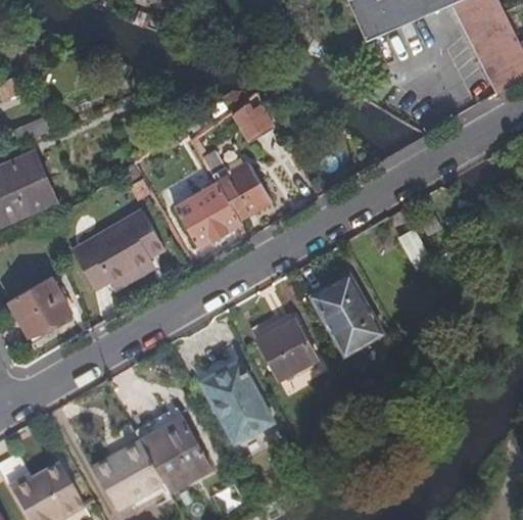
[(493,94),(522,77),(522,53),(519,46),(503,9),(497,0),(346,0),(365,40),(454,3),(493,94)]
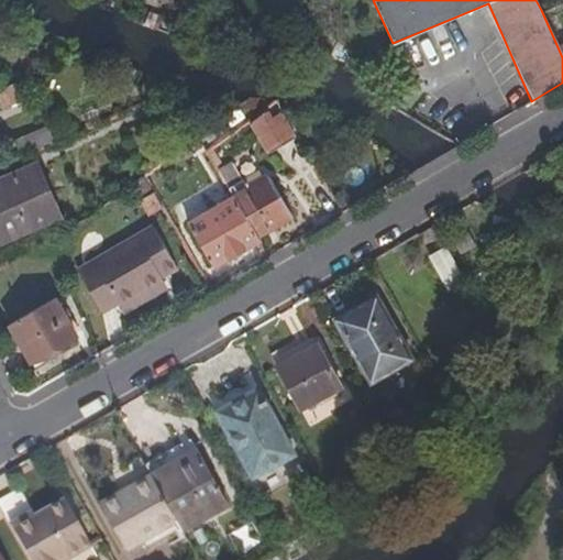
[(140,9),(134,21),(142,24),(147,12),(140,9)]
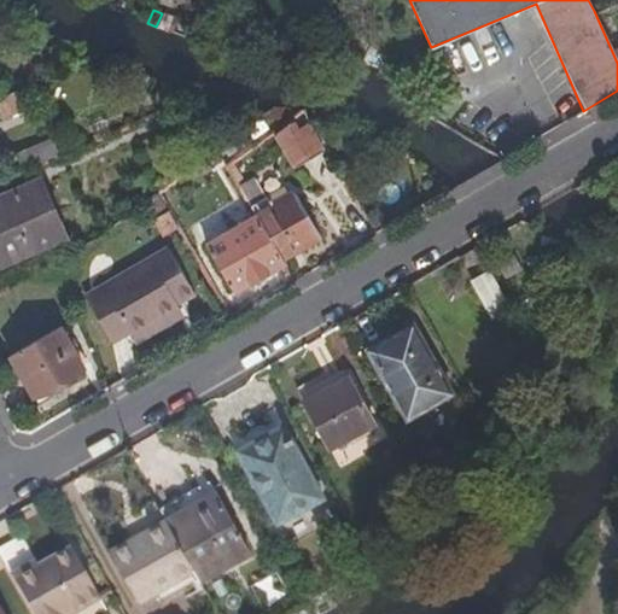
[(162,13),(156,27),(172,34),(176,21),(162,13)]
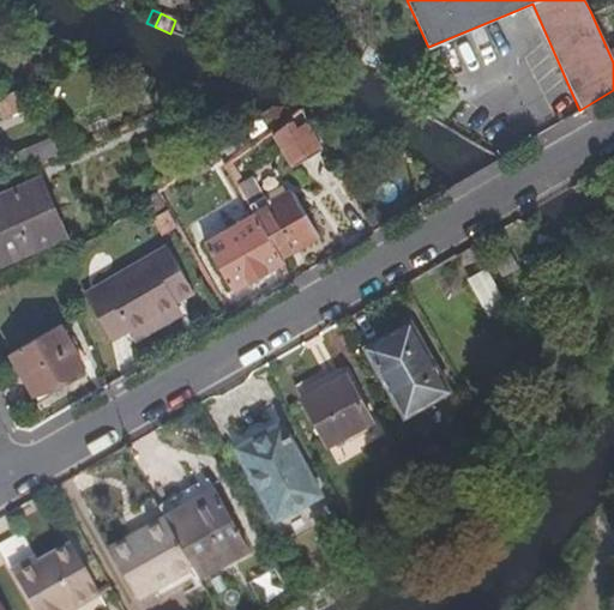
[(241,55),(233,36),(220,42),(223,52),(241,55)]
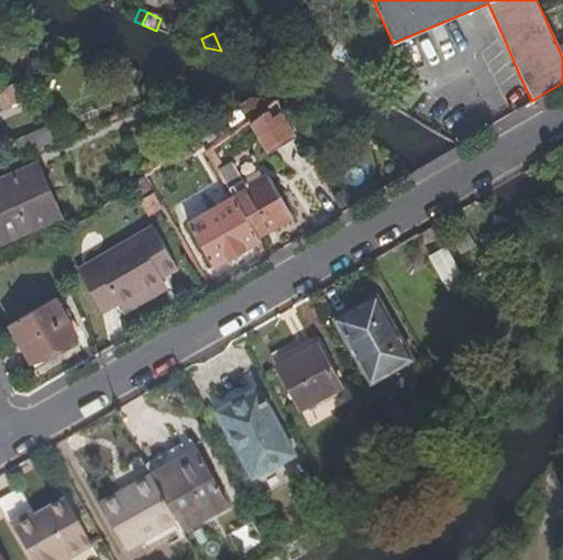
[(327,58),(338,66),(345,56),(334,48),(327,58)]
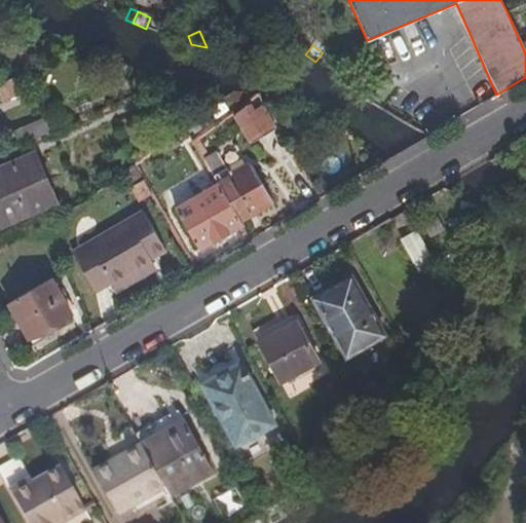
[(24,91),(16,75),(0,81),(0,87),(5,100),(24,91)]
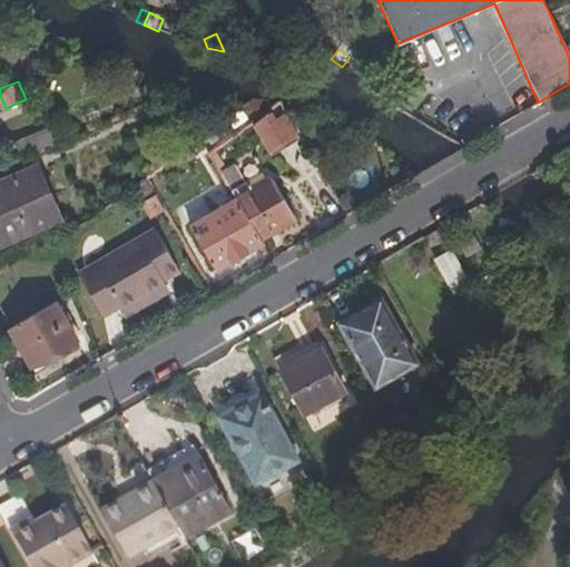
[(254,110),(267,100),(252,98),(238,107),(254,110)]
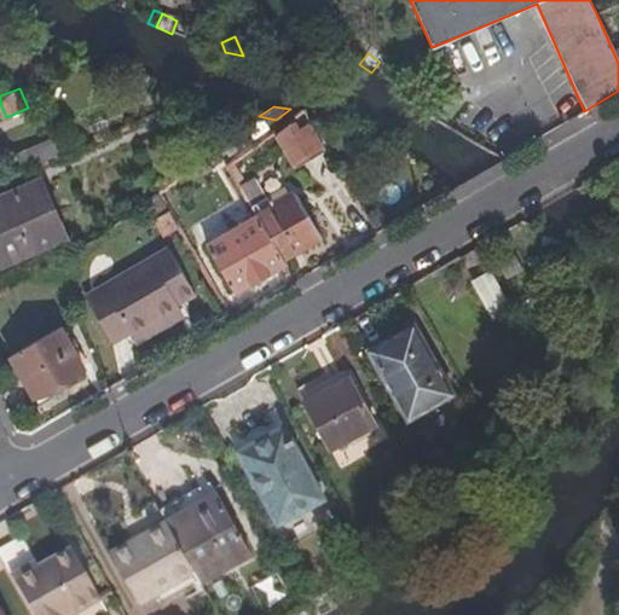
[(290,134),(283,123),(273,131),(279,140),(290,134)]
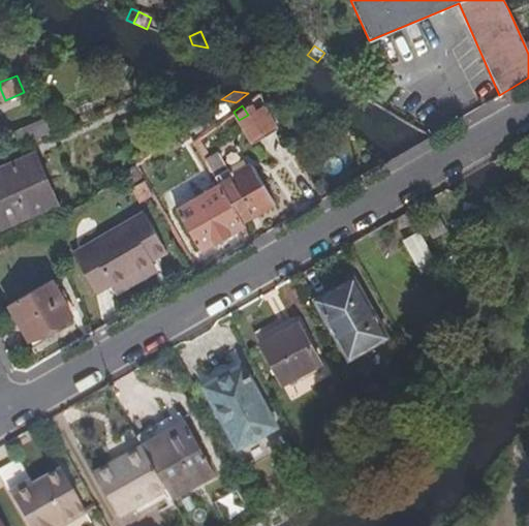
[(78,109),(81,118),(87,115),(84,106),(78,109)]
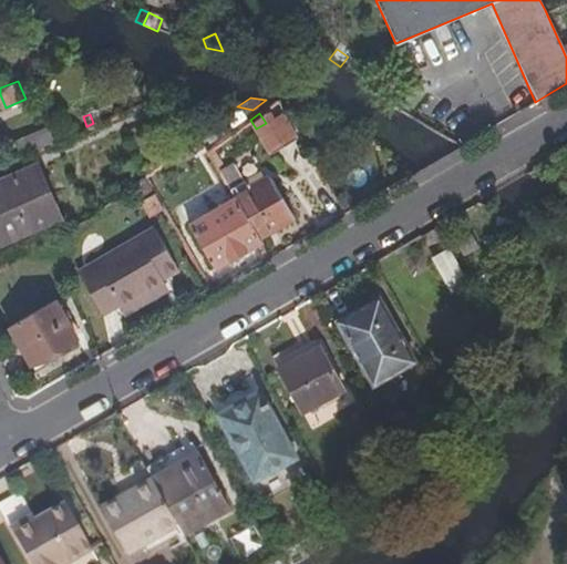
[(270,154),(296,140),(280,114),(266,123),(256,129),(270,154)]
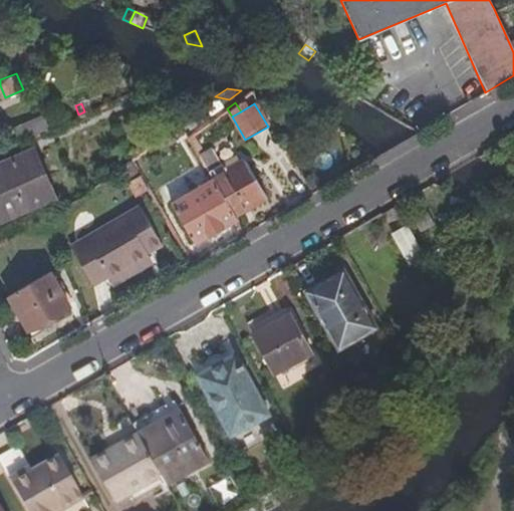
[(13,125),(20,140),(48,128),(41,112),(13,125)]
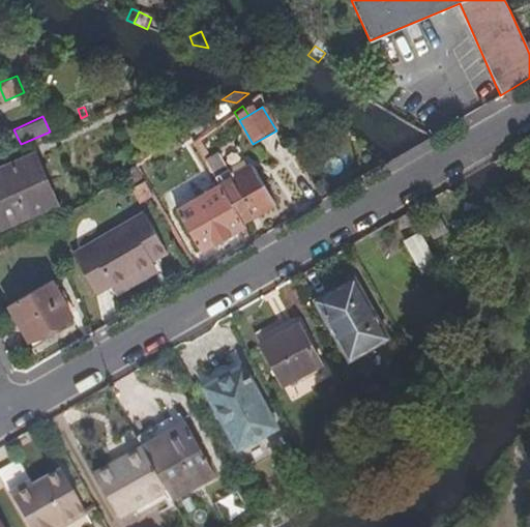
[(0,167),(0,224),(56,200),(34,152),(0,167)]
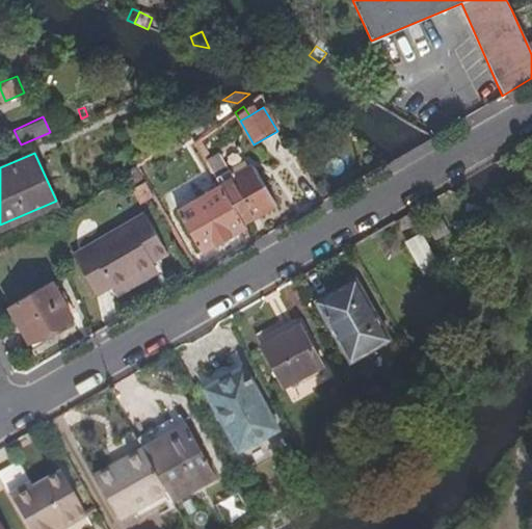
[(214,156),(202,163),(216,188),(236,223),(269,204),(248,168),(229,180),(214,156)]
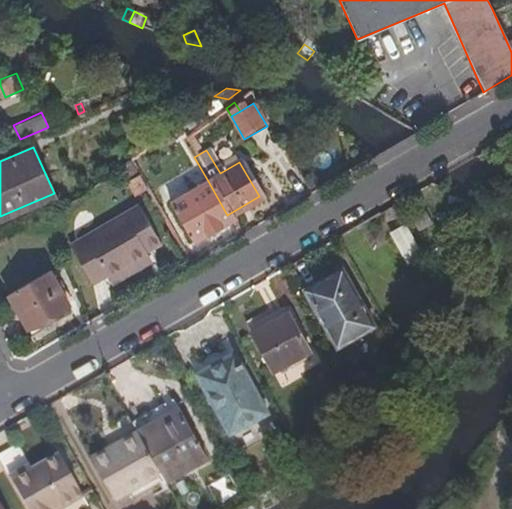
[(128,184),(137,178),(126,160),(118,166),(128,184)]
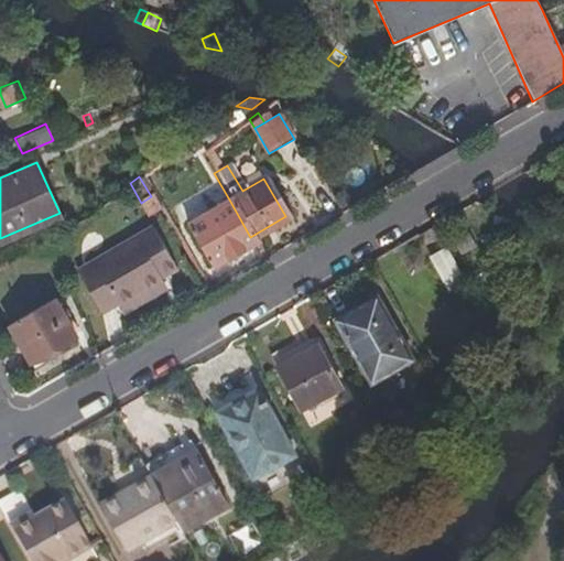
[(149,217),(160,212),(151,196),(141,203),(149,217)]
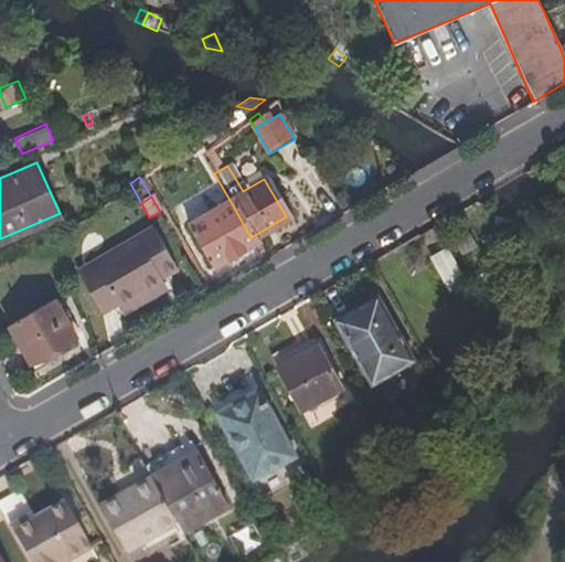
[(209,268),(254,243),(251,237),(230,200),(183,225),(209,268)]
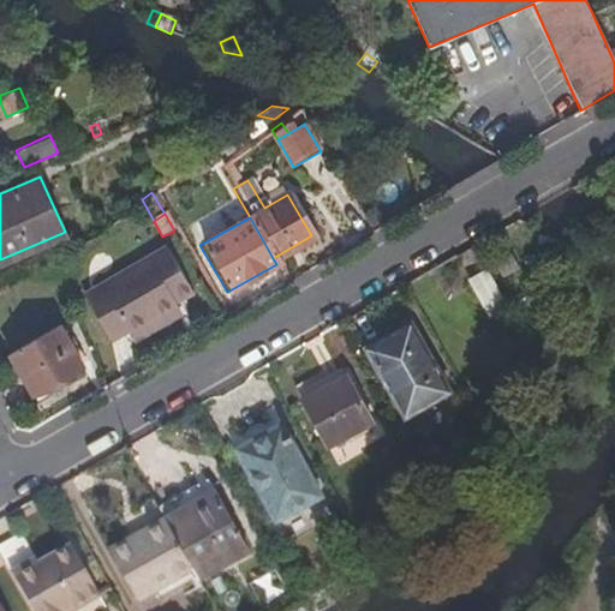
[(165,287),(181,279),(165,247),(81,292),(103,337),(123,327),(125,331),(174,304),(165,287)]
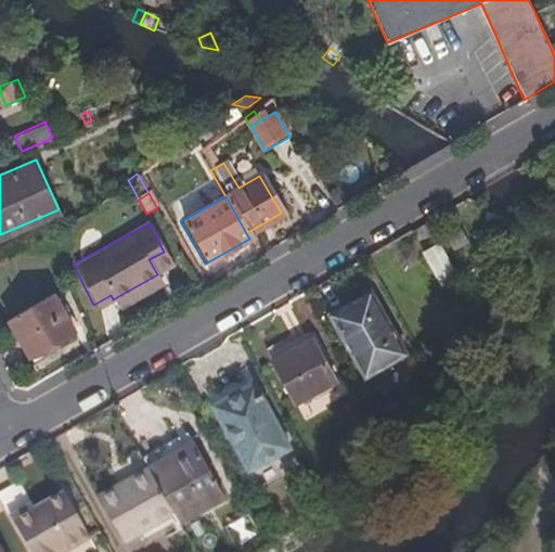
[(444,233),(453,248),(467,240),(459,225),(444,233)]
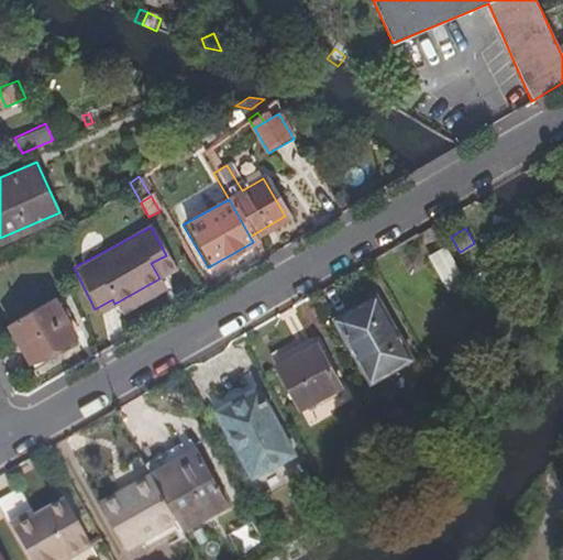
[(449,289),(464,281),(445,248),(430,256),(449,289)]
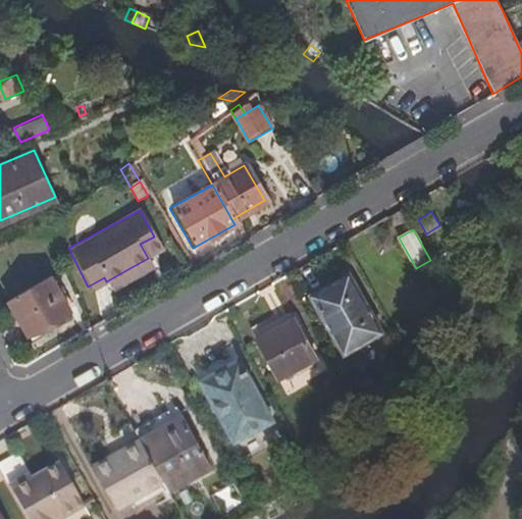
[(148,258),(162,251),(154,237),(140,244),(148,258)]
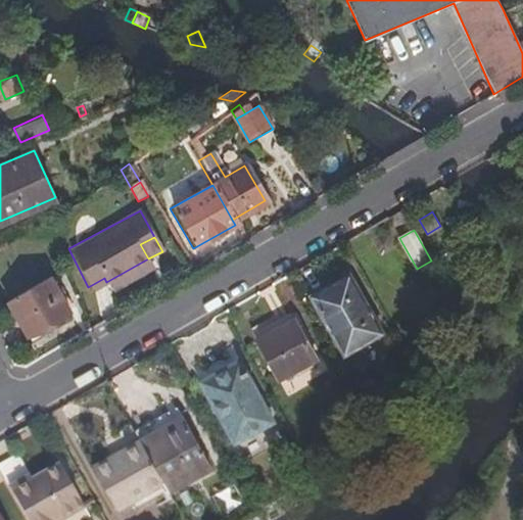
[(152,265),(148,258),(106,282),(108,287),(152,265)]
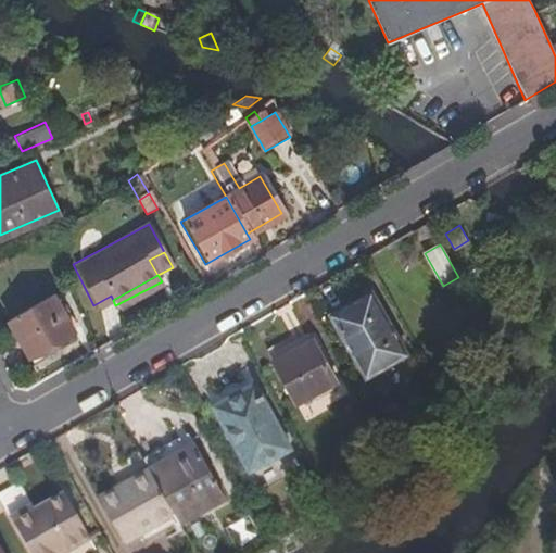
[(367,377),(408,353),(371,289),(330,312),(367,377)]
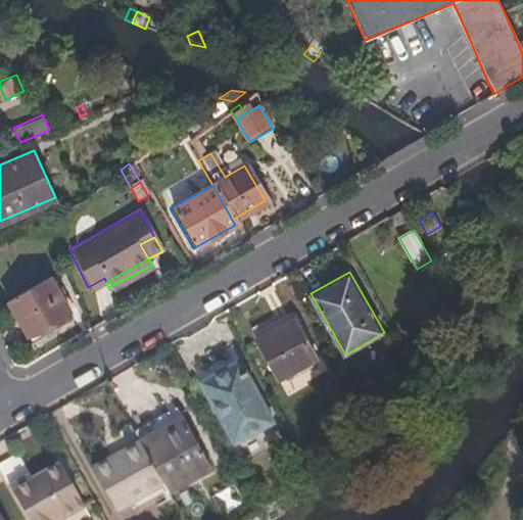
[(64,315),(48,279),(3,298),(19,335),(64,315)]
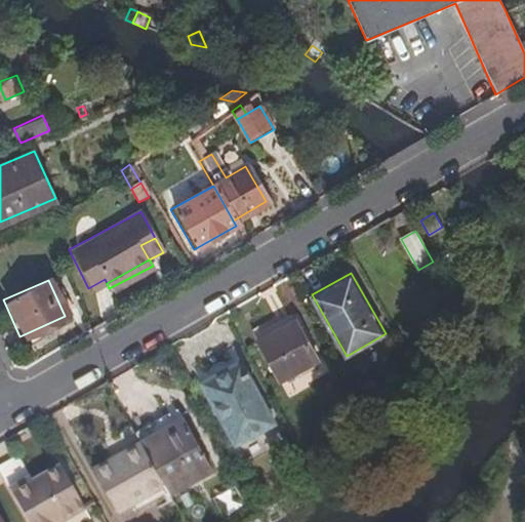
[(283,379),(322,357),(298,318),(259,339),(283,379)]
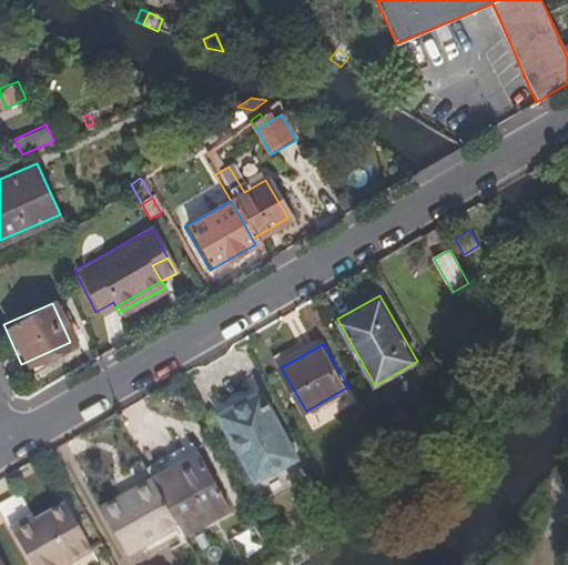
[(263,476),(303,453),(265,390),(225,413),(263,476)]
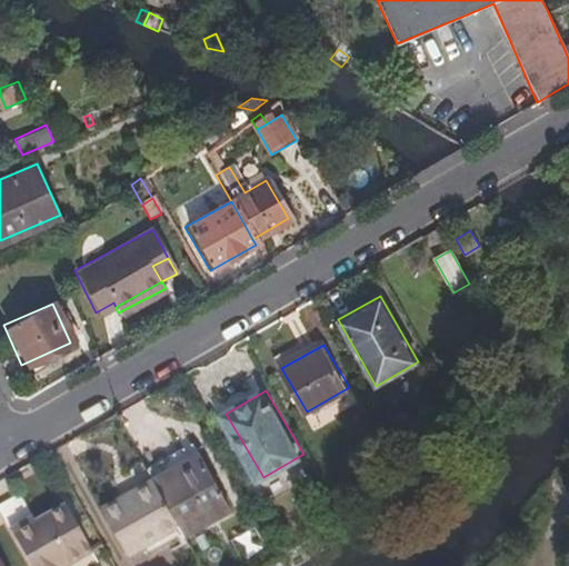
[(150,468),(155,477),(185,533),(186,534),(232,509),(195,443),(149,466),(150,468)]
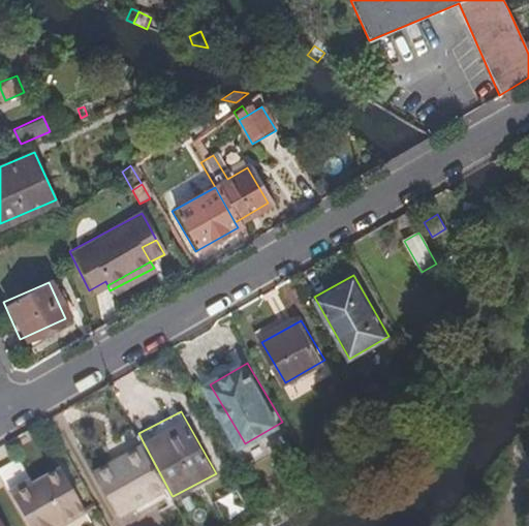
[(139,512),(172,495),(144,443),(96,468),(120,512),(135,503),(139,512)]
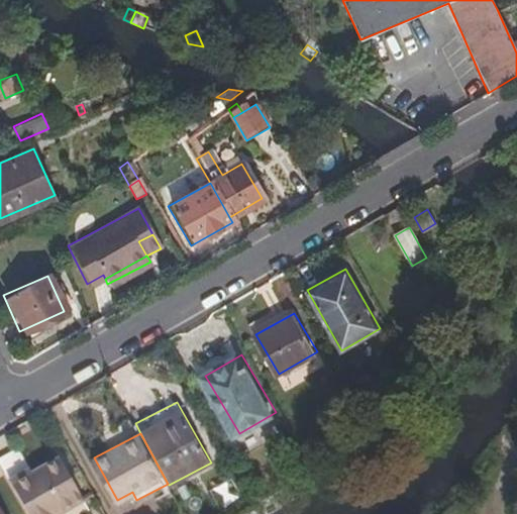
[(20,448),(1,459),(32,513),(56,513),(58,513),(57,510),(65,505),(69,511),(87,499),(63,458),(35,475),(20,448)]
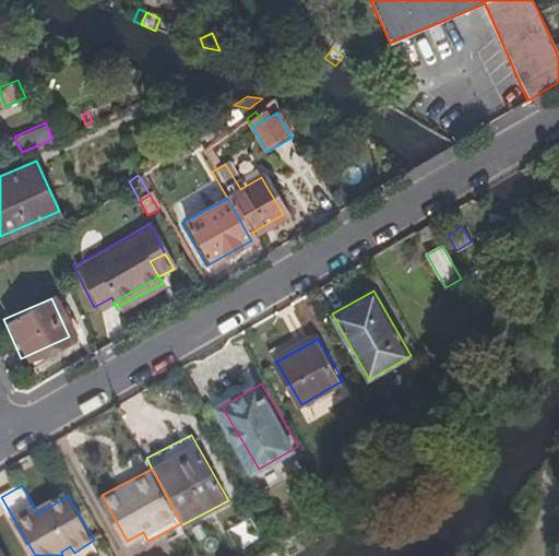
[(246,546),(263,535),(250,517),(233,528),(246,546)]
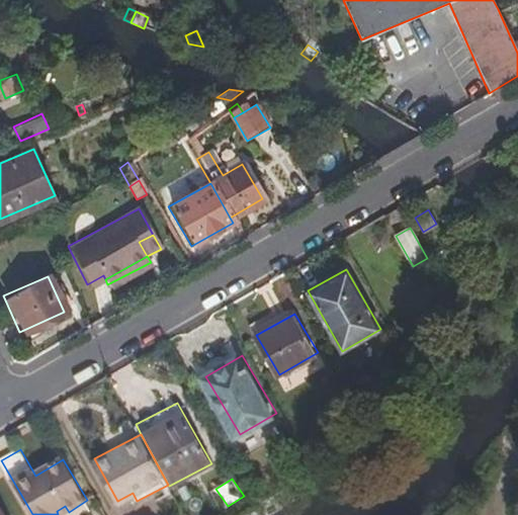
[(0,514),(8,514),(2,504),(0,500),(0,514)]
